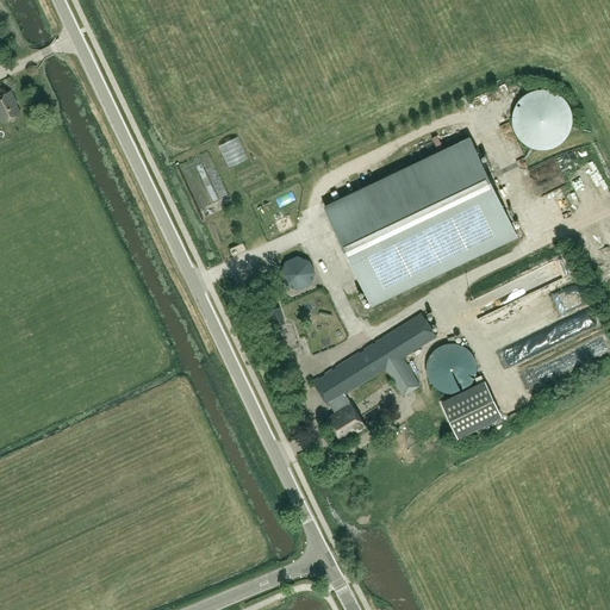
[(515,106),(512,118),(515,131),(522,141),(533,148),(545,149),(554,147),(565,139),(570,131),(572,120),(570,107),(564,98),(553,91),(540,88),(529,92),(522,97),(515,106)]
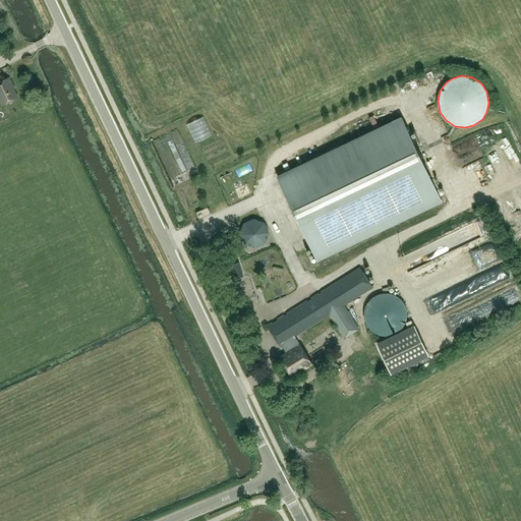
[(9,77),(0,81),(0,91),(3,98),(0,99),(3,105),(17,98),(11,85),(13,84),(9,77)]
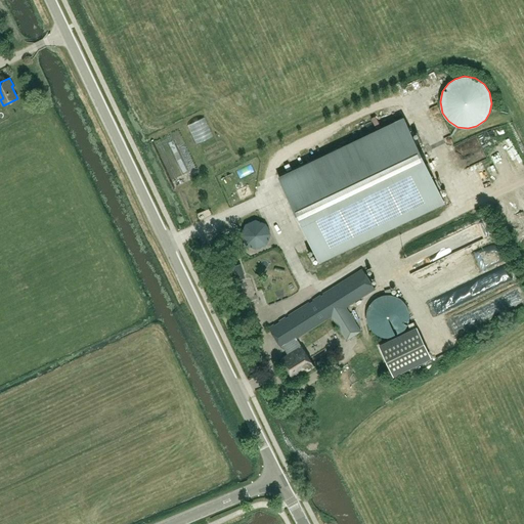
[(202,117),(186,125),(197,144),(212,136),(202,117)]
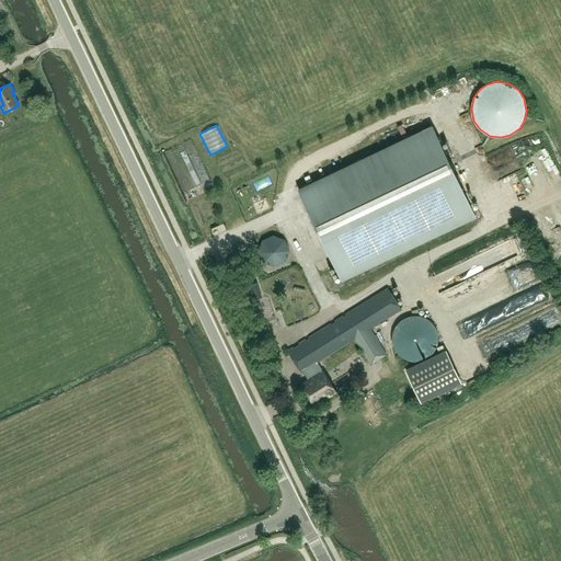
[(342,281),(476,217),(432,126),(299,190),(342,281)]
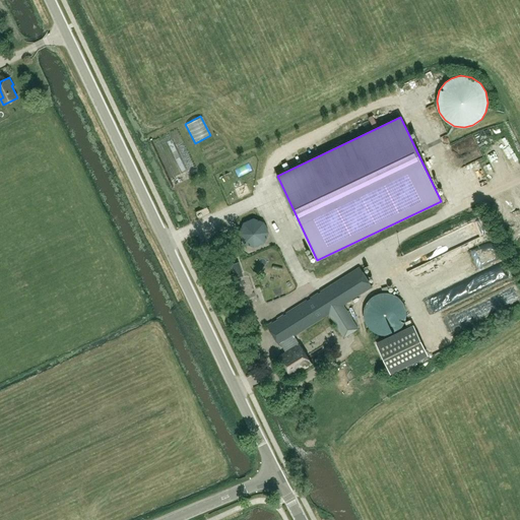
[(455,171),(464,165),(460,158),(451,165),(455,171)]
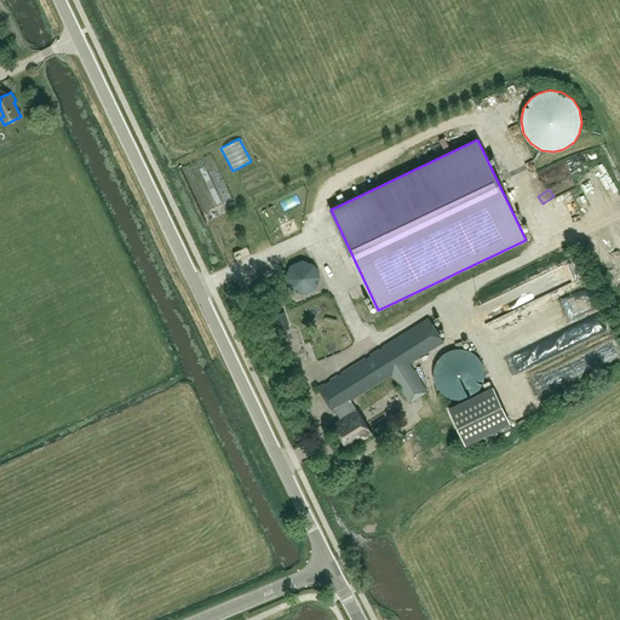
[(291,267),(286,279),(292,290),(304,294),(315,288),(320,276),(314,265),(302,260),(291,267)]
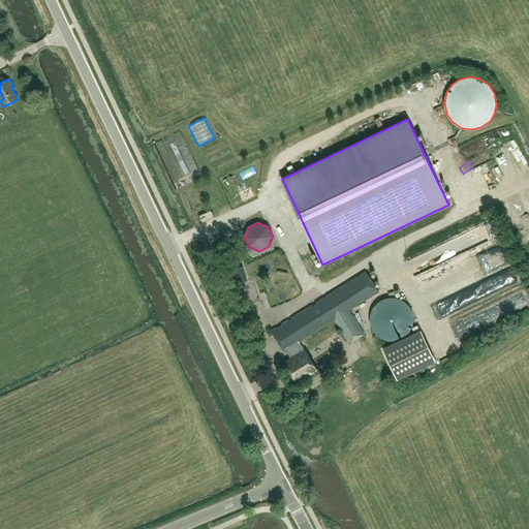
[(414,276),(458,263),(454,248),(405,261),(407,271),(412,270),(414,276)]
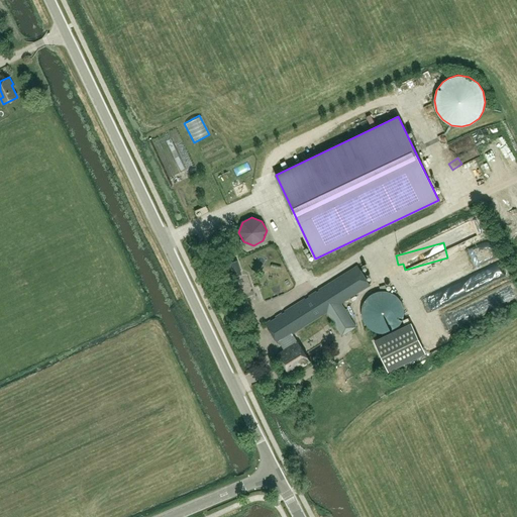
[(286,269),(297,264),(290,246),(279,250),(286,269)]
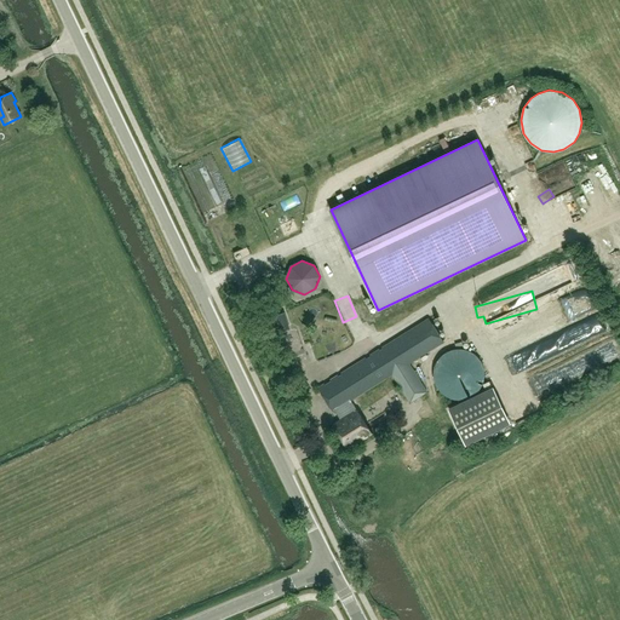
[(587,306),(581,306),(580,304),(566,304),(566,315),(587,314),(587,306)]
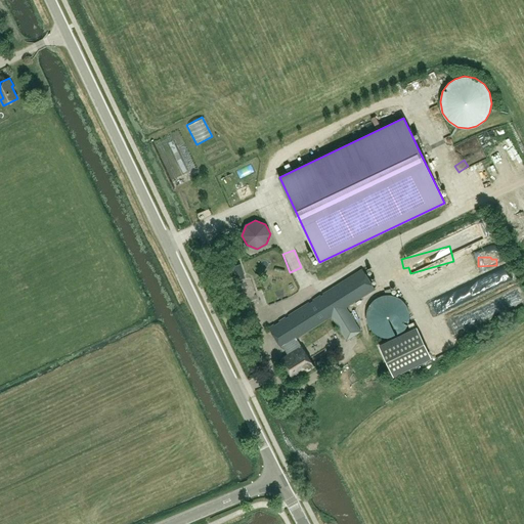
[(230,264),(231,270),(236,269),(243,301),(251,300),(245,261),(230,264)]
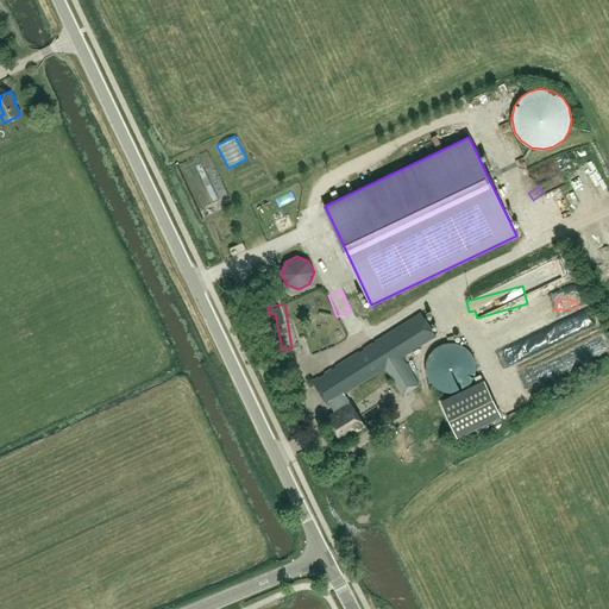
[(303,315),(312,312),(309,303),(300,307),(303,315)]
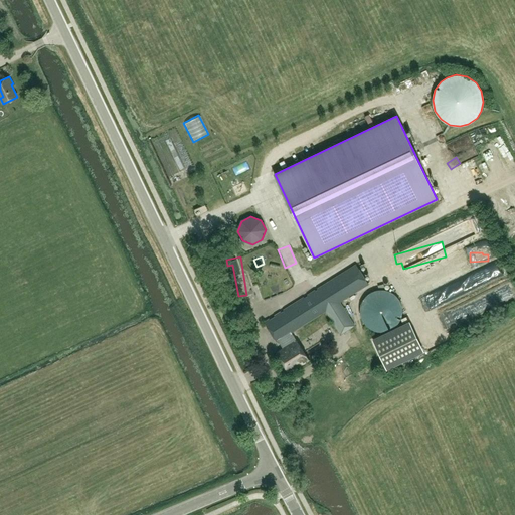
[(339,302),(368,284),(356,265),(296,303),(264,322),(277,342),(278,341),(283,348),(276,353),(289,372),(309,360),(296,340),(291,333),(326,311),(340,334),(354,326),(339,302)]
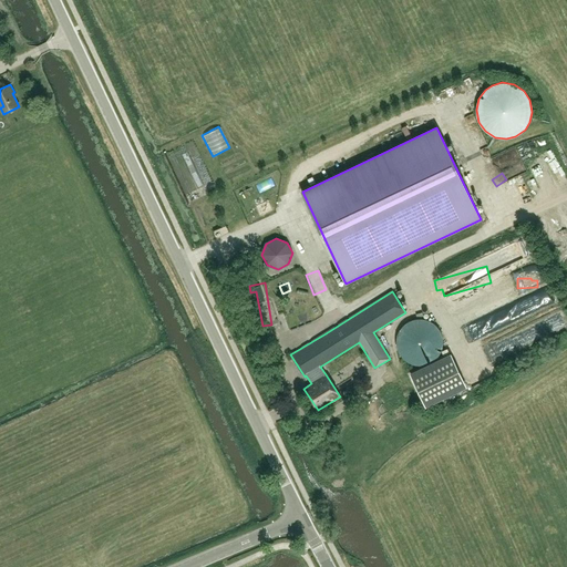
[(506,326),(545,311),(540,301),(503,316),(506,326)]
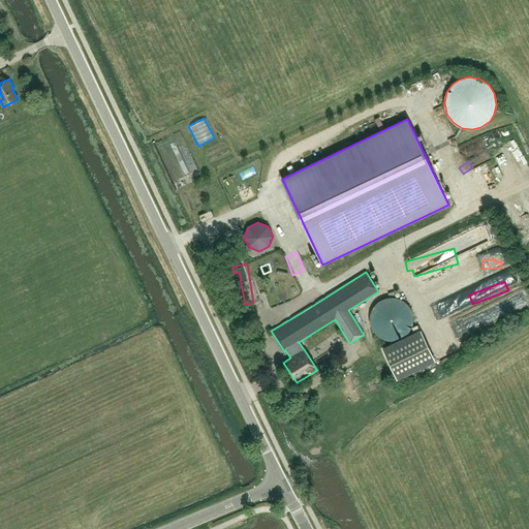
[(266,297),(272,310),(289,303),(283,289),(266,297)]
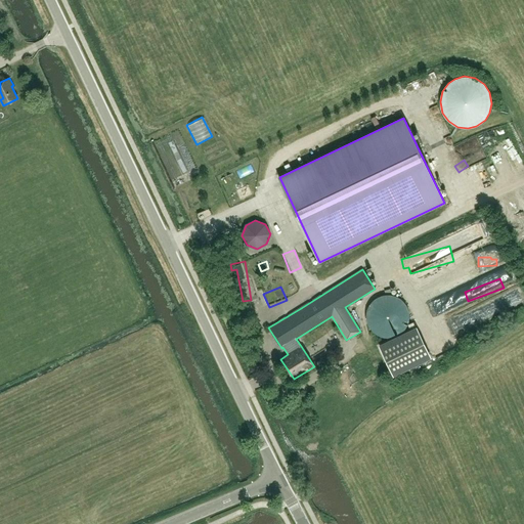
[(514,308),(522,305),(518,292),(509,295),(514,308)]
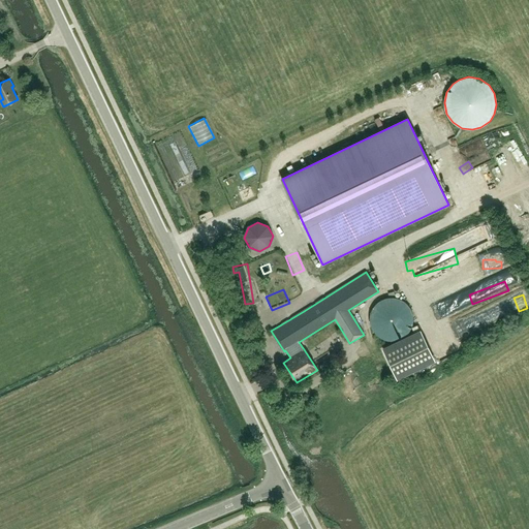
[(413,319),(412,314),(412,311),(410,308),(409,306),(407,304),(405,302),(402,301),(400,299),(397,299),(394,298),(391,298),(385,299),(383,300),(379,301),(377,303),(374,306),(372,309),(371,312),(370,317),(370,320),(370,323),(371,327),(372,329),(374,332),(376,334),(379,337),(381,338),(384,340),(387,340),(391,341),(395,341),(397,340),(400,339),(403,338),(405,336),(407,334),(409,332),(411,329),(412,327),(412,323),(413,319)]
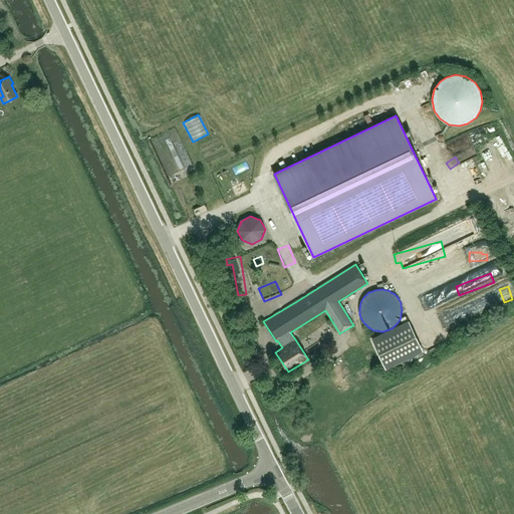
[(409,322),(372,340),(386,367),(422,349),(409,322)]
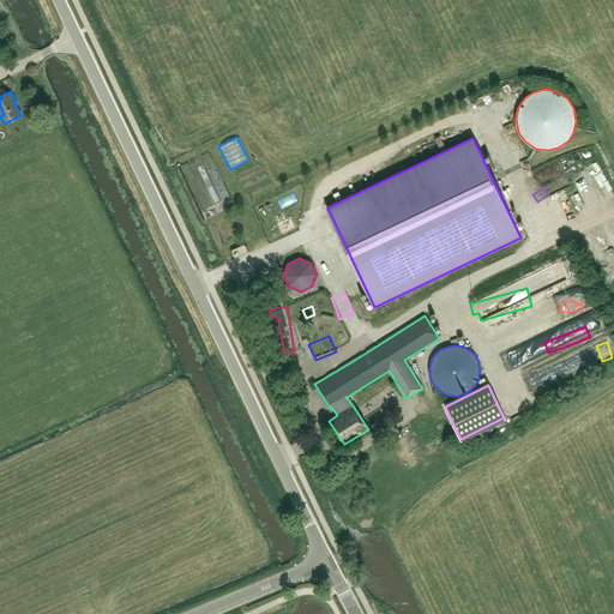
[(353,469),(361,464),(357,458),(349,463),(353,469)]
